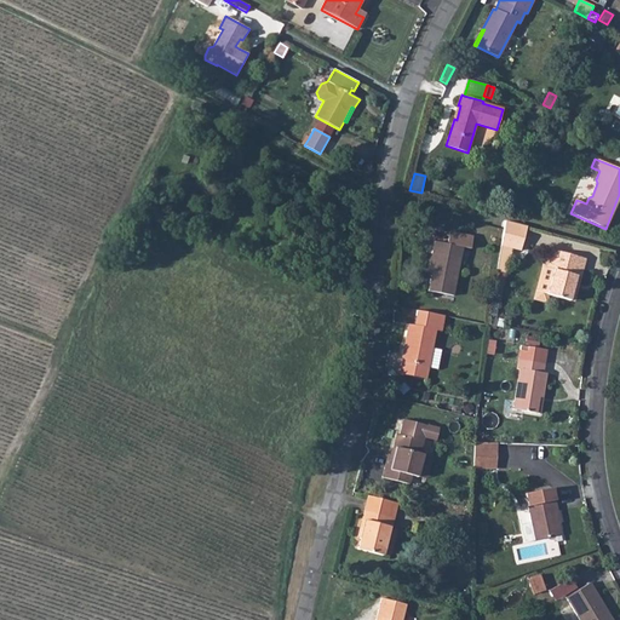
[(527,227),(505,222),(501,246),(511,248),(521,251),(527,227)]
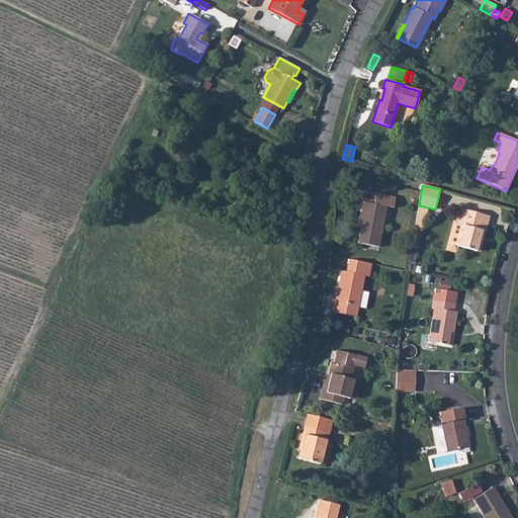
[(360,231),(358,243),(378,247),(386,206),(393,207),(395,197),(375,193),(373,203),(362,201),(360,211),(363,211),(360,231)]
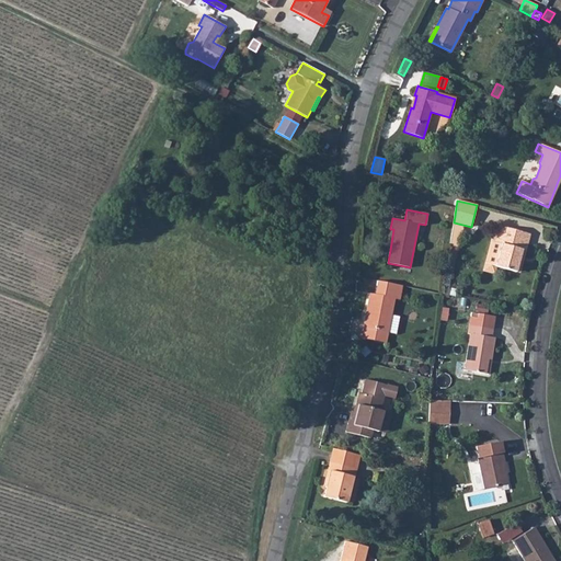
[(462,225),(454,222),(449,247),(447,256),(454,258),(456,247),(457,247),(462,225)]
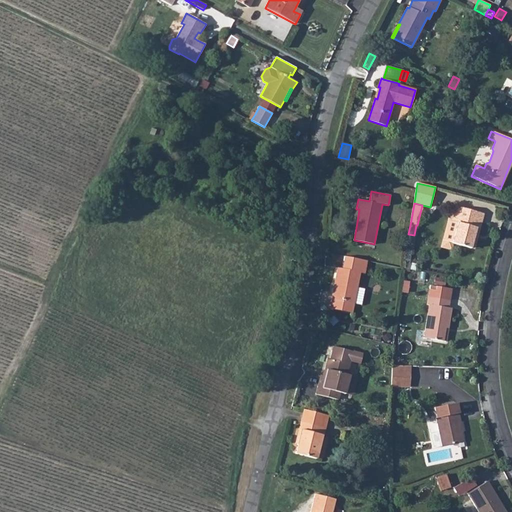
[(474,234),(477,235),(483,213),(456,206),(451,221),(449,221),(442,246),(450,248),(452,243),(470,248),(474,234)]
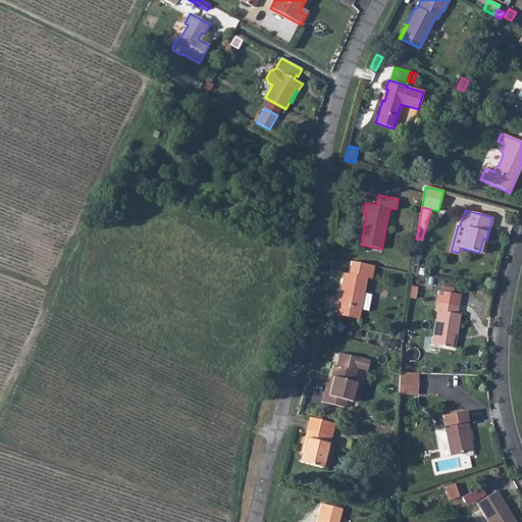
[(349,274),(344,273),(337,306),(360,310),(361,309),(368,311),(371,295),(364,293),(366,278),(371,279),(374,266),(351,261),(349,274)]
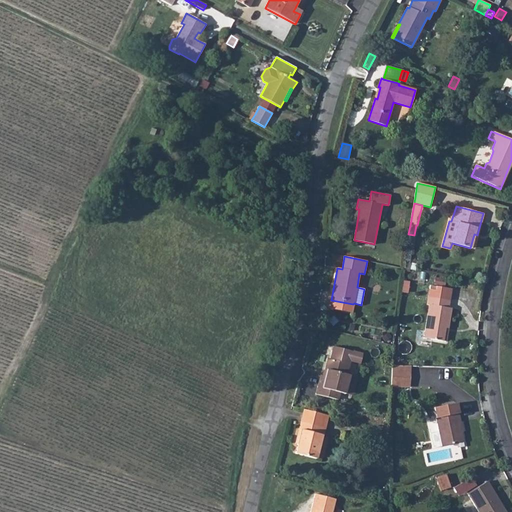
[(448,308),(451,289),(430,285),(426,305),(429,305),(423,338),(443,341),(445,328),(447,329),(451,308),(448,308)]
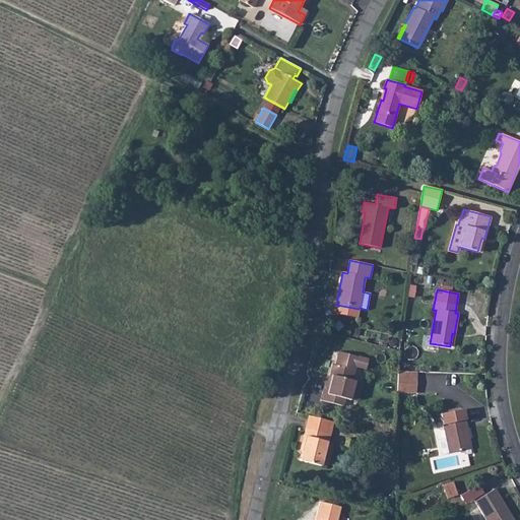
[(336,305),(334,313),(358,318),(359,309),(336,305)]
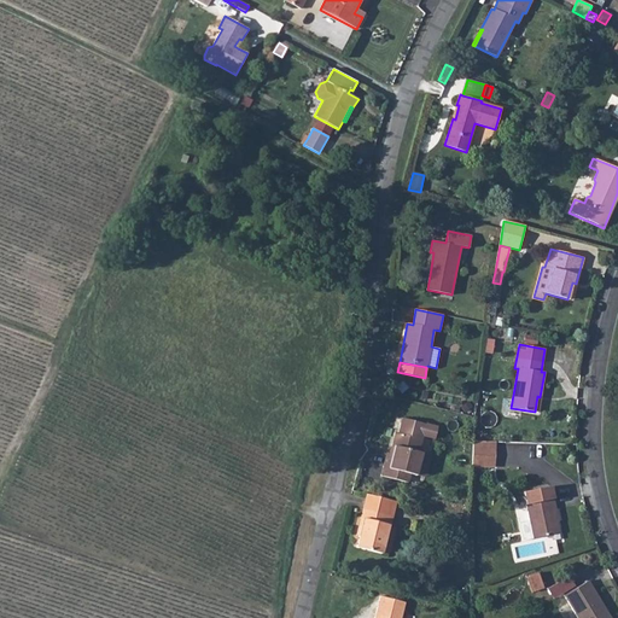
[(402,418),(398,433),(404,435),(406,431),(408,431),(410,420),(402,418)]
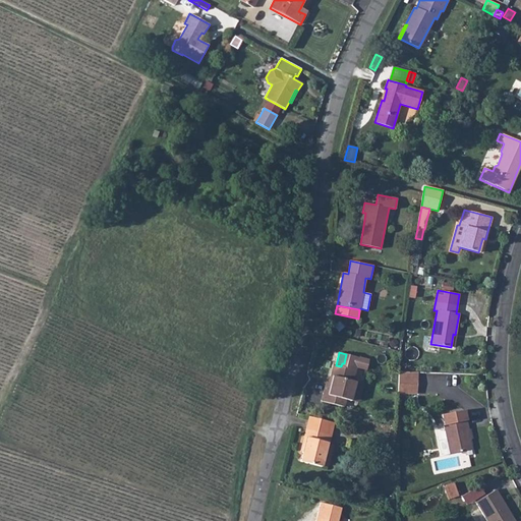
[(356,367),(366,369),(368,360),(346,354),(344,363),(342,363),(341,366),(336,365),(333,364),(330,375),(333,377),(331,383),(329,382),(326,382),(321,401),(344,407),(345,399),(350,401),(355,382),(353,381),(356,367)]
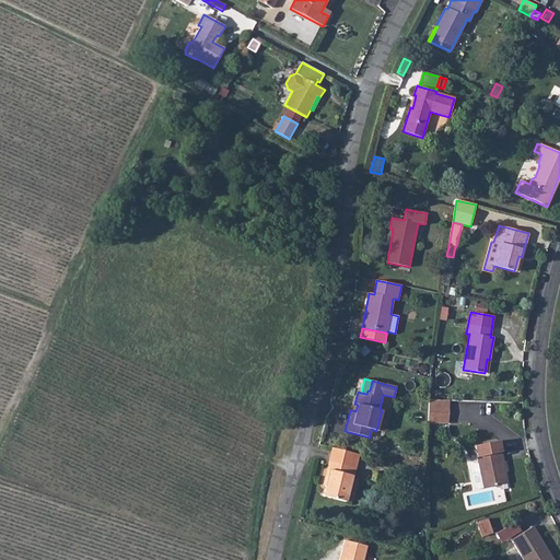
[(446,423),(447,401),(429,400),(428,423),(446,423)]
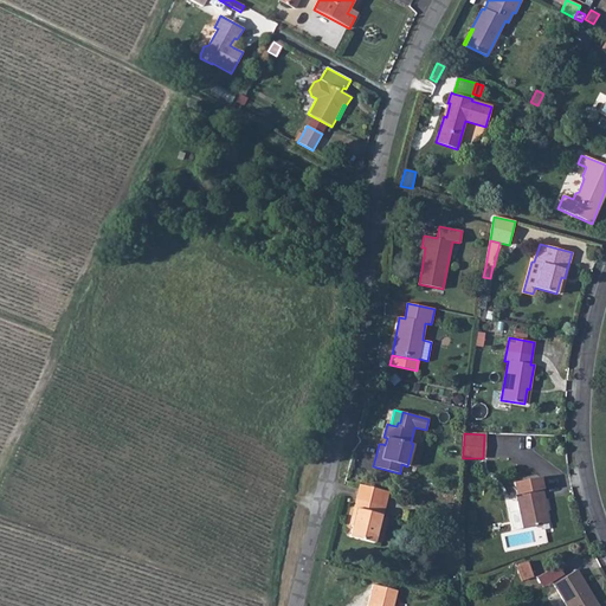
[(421,446),(413,444),(407,466),(416,468),(421,446)]
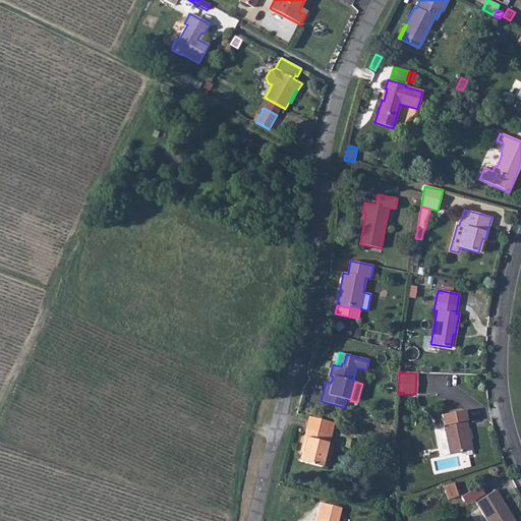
[(446,439),(449,454),(471,450),(467,429),(468,429),(464,410),(441,415),(446,439)]
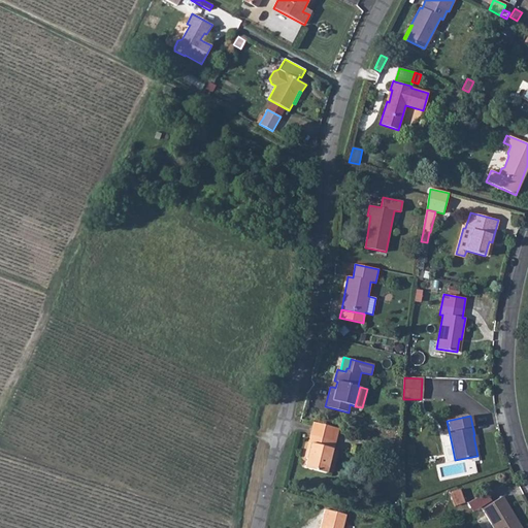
[(304,468),(326,473),(332,449),(333,449),(338,428),(314,422),(308,443),(310,443),(307,458),(304,468)]
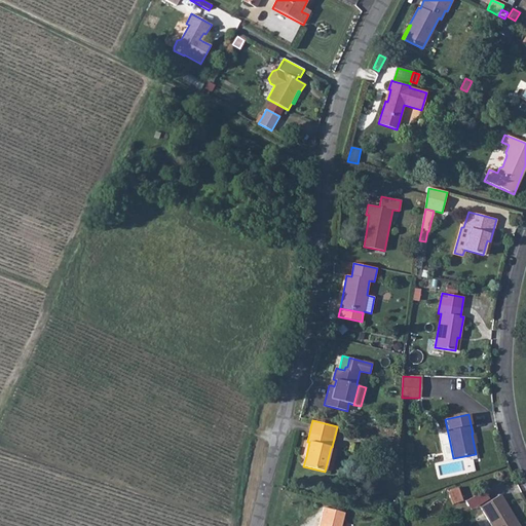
[(453,458),(450,443),(441,445),(445,460),(453,458)]
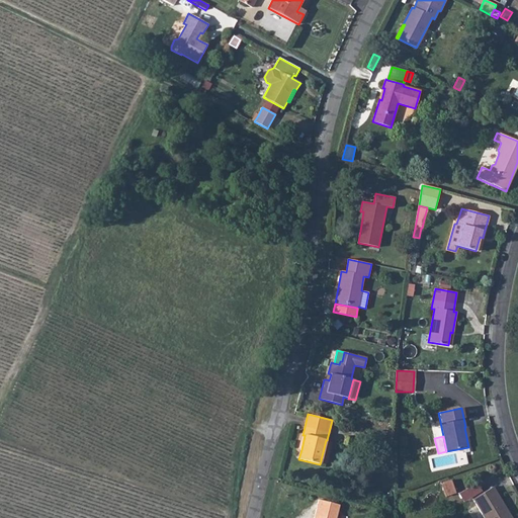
[(447,496),(455,493),(450,481),(443,483),(447,496)]
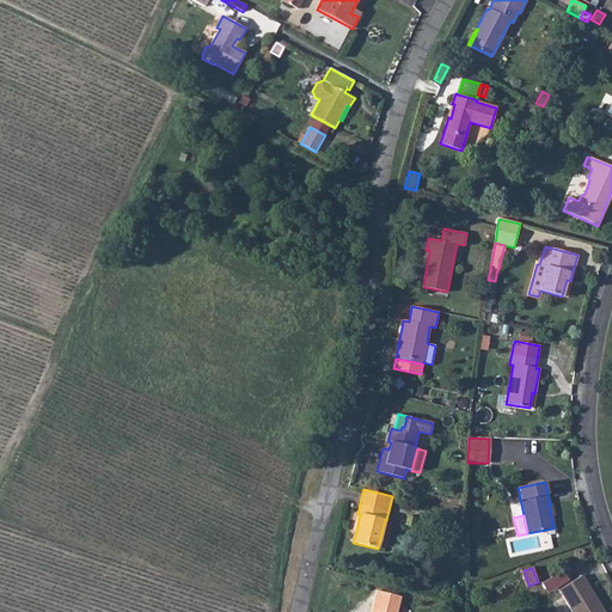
[(563,573),(543,583),(546,592),(568,581),(563,573)]
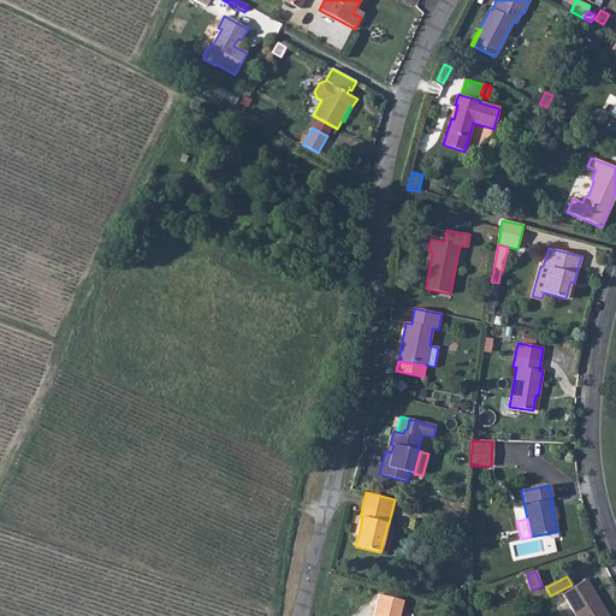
[(562,593),(575,615),(608,615),(603,608),(600,609),(596,600),(598,599),(586,579),(562,593)]
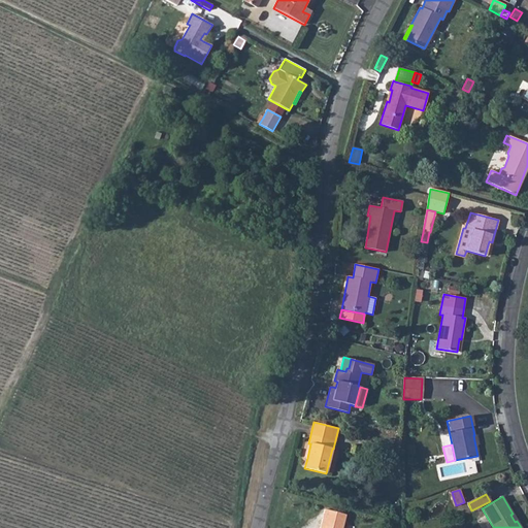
[(341,527),(345,515),(325,509),(320,527),(341,527)]
